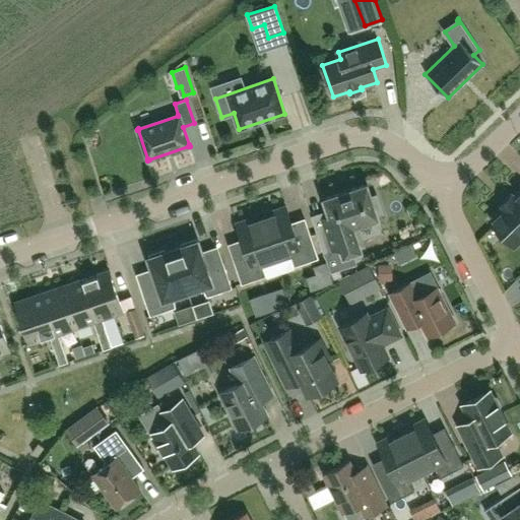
[(377,215),(382,213),(376,195),(371,197),(367,184),(323,199),(331,222),(316,228),(315,225),(314,226),(325,257),(330,272),(356,263),(352,253),(363,250),(354,226),(378,218),(377,215)]
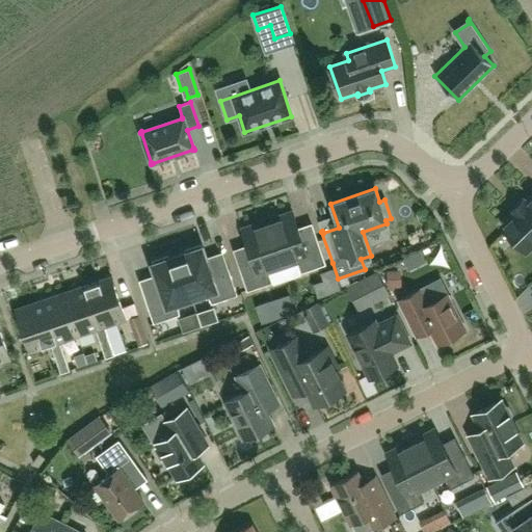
[(531,195),(525,203),(523,201),(510,212),(513,214),(501,227),(526,251),(531,245),(531,195)]
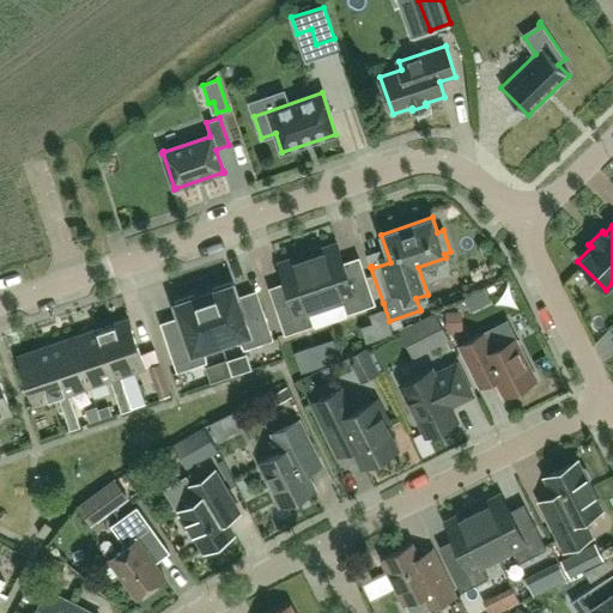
[(309,259),(325,304),(340,299),(346,315),(375,305),(366,278),(350,283),(337,244),(322,249),(323,254),(309,259)]
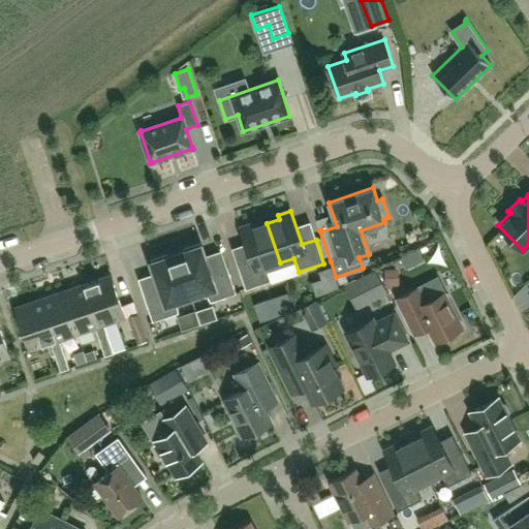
[(266,268),(280,262),(267,223),(254,227),(253,224),(240,228),(251,261),(238,267),(246,289),(271,281),(266,268)]
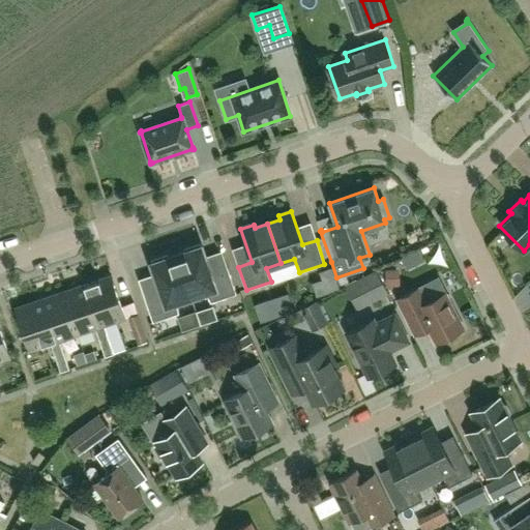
[(184,252),(176,255),(190,297),(205,292),(210,302),(236,294),(228,268),(210,274),(200,244),(183,249),(184,252)]
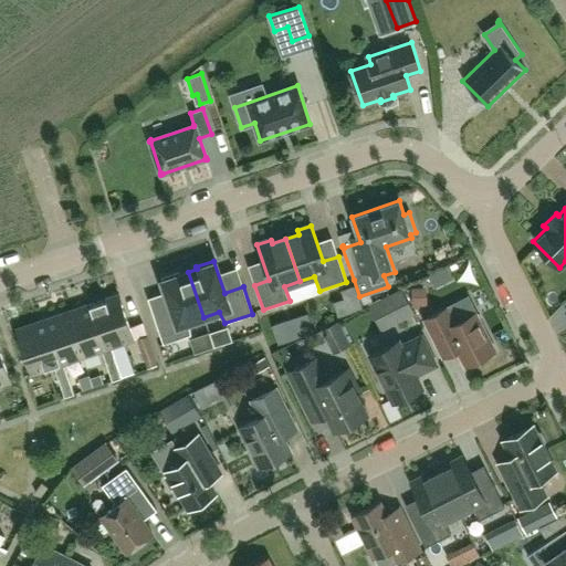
[(203,317),(188,272),(179,275),(179,272),(161,279),(171,311),(154,317),(163,344),(190,335),(188,322),(203,317)]
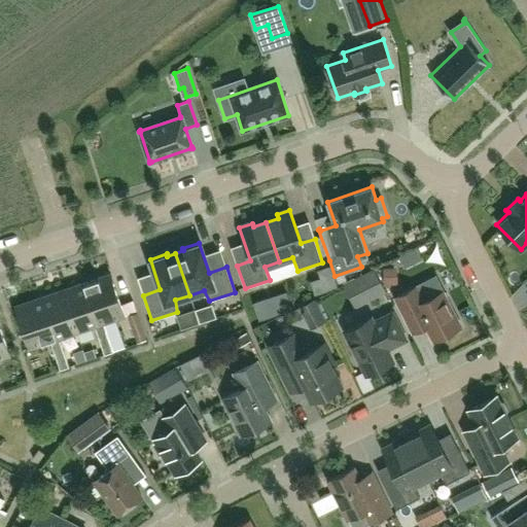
[(86,283),(101,323),(103,322),(124,315),(110,275),(86,283)]
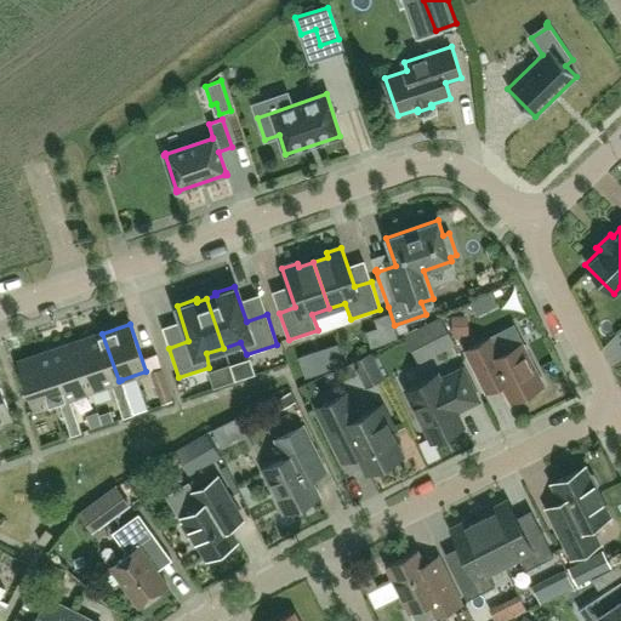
[(119,381),(102,334),(74,343),(90,391),(110,383),(117,402),(127,398),(121,380),(119,381)]
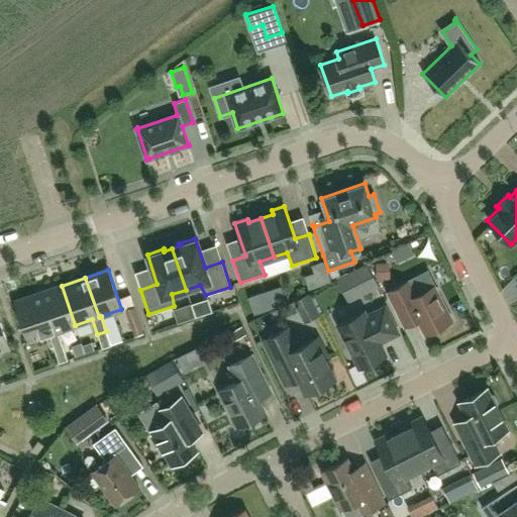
[(452,321),(434,286),(415,296),(408,281),(387,292),(404,327),(417,320),(424,334),(452,321)]
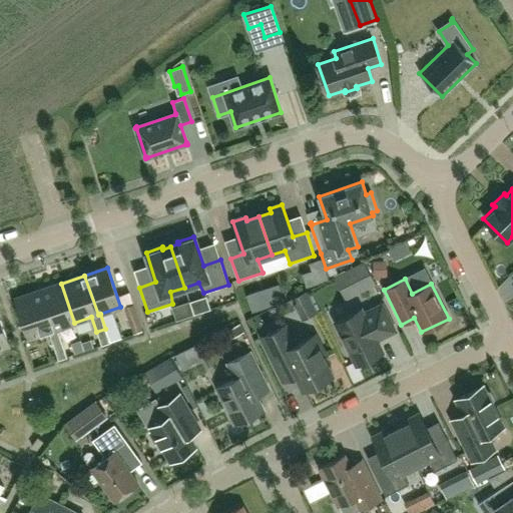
[(74,323),(61,284),(38,292),(51,331),(48,332),(53,346),(62,343),(57,329),(74,323)]
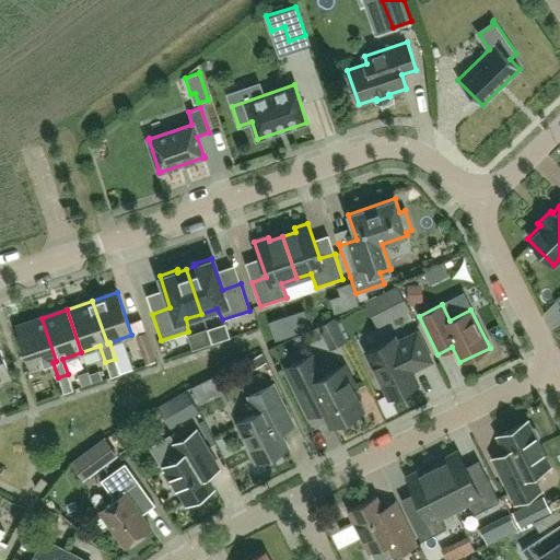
[(31,370),(53,362),(56,361),(42,318),(16,327),(31,370)]
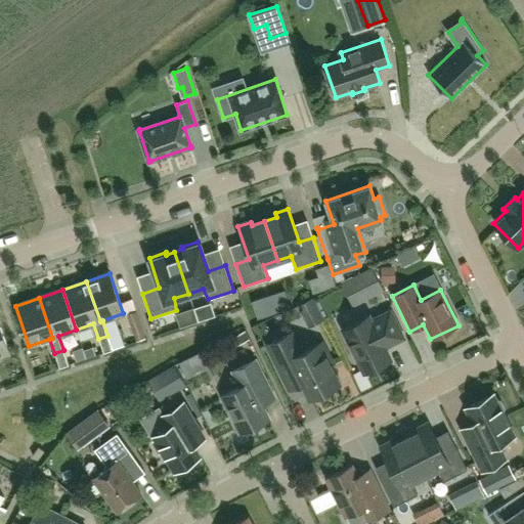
[(127,314),(137,342),(145,339),(135,311),(127,314)]
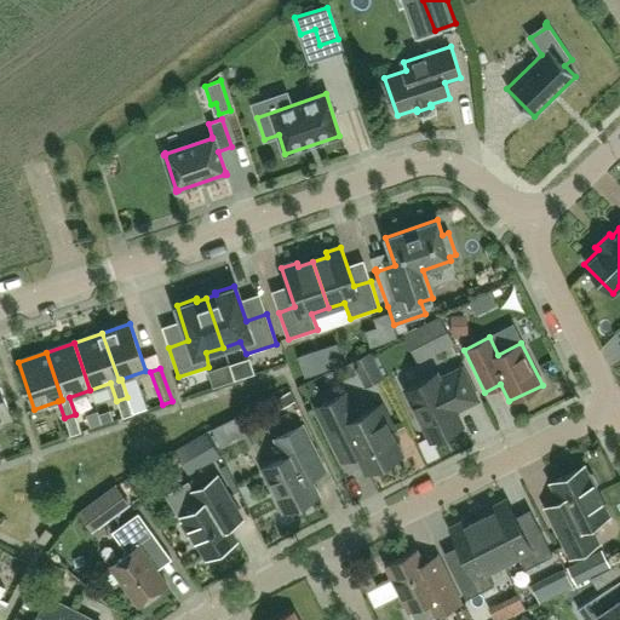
[(436,374),(406,390),(430,441),(461,425),(454,409),(461,406),(463,407),(477,400),(461,368),(440,379),(436,374)]
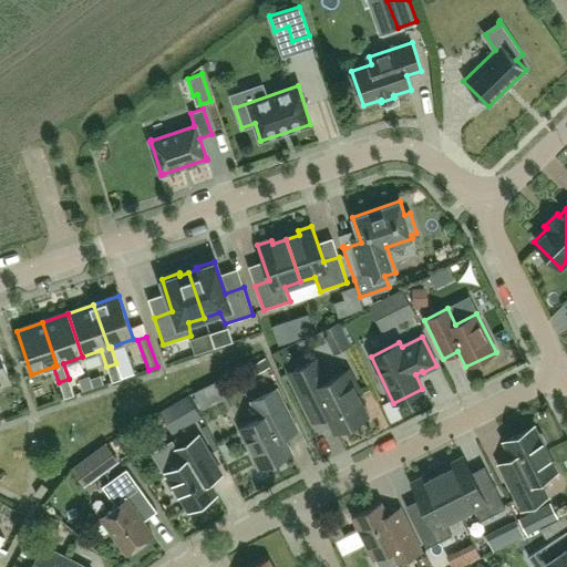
[(0,384),(10,381),(0,350),(0,384)]
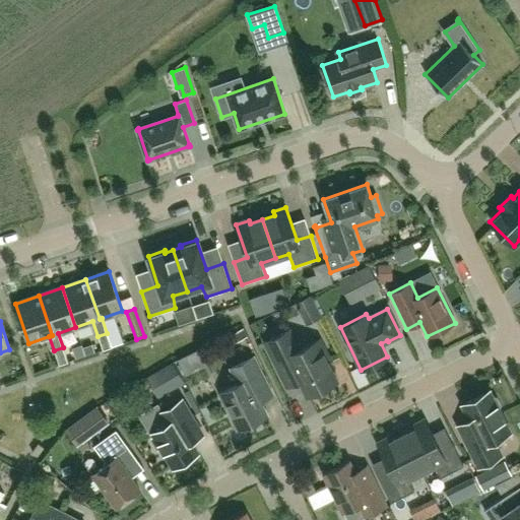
[(287,387),(301,381),(308,396),(336,382),(324,359),(328,358),(319,339),(299,350),(288,330),(265,342),(287,387)]
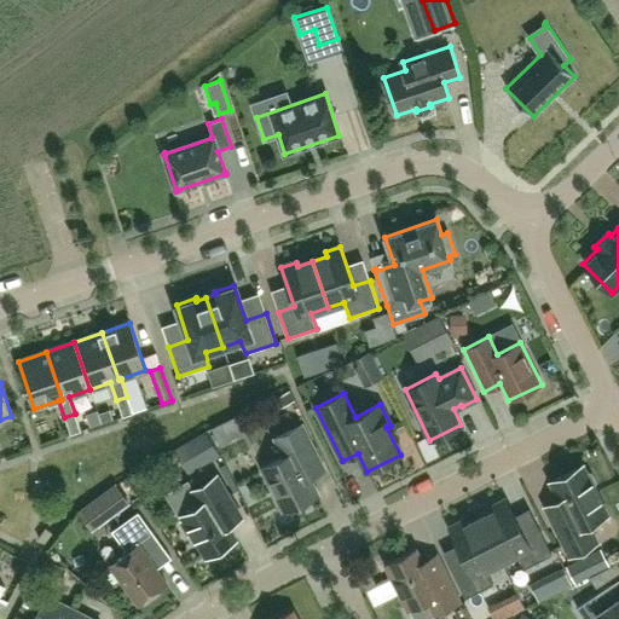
[(127,397),(116,400),(122,417),(133,414),(127,397)]
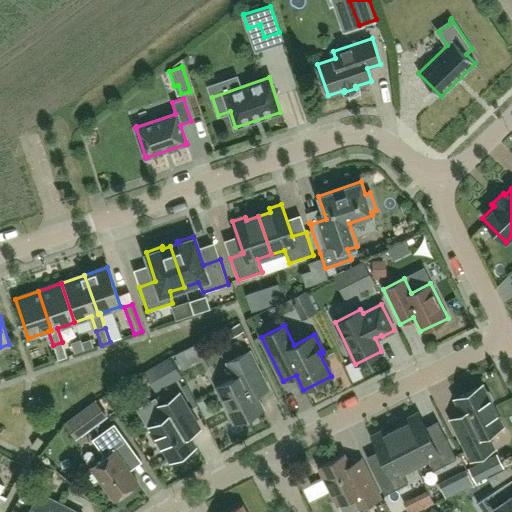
[(62,342),(53,345),(58,360),(67,357),(62,342)]
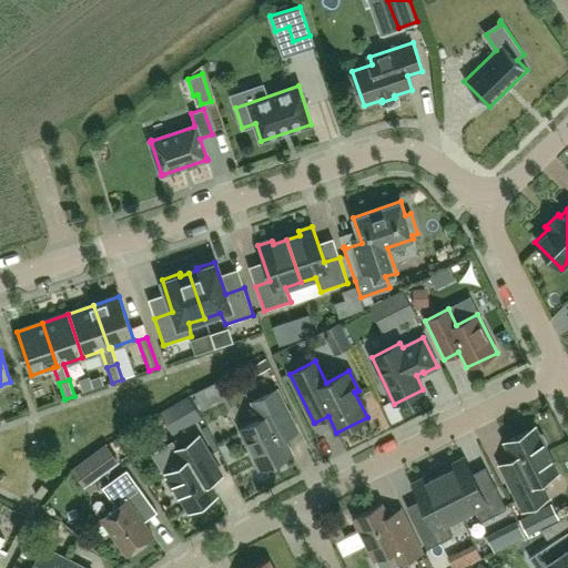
[(215,383),(194,393),(202,408),(224,398),(215,383)]
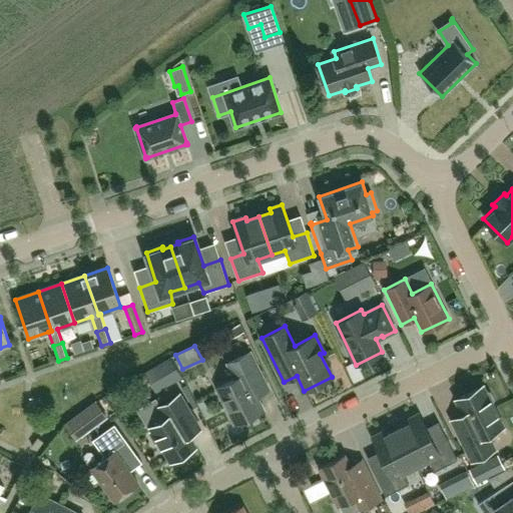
[(249,353),(227,364),(235,379),(217,388),(228,411),(227,414),(231,420),(233,421),(235,425),(264,412),(255,397),(269,390),(249,353)]
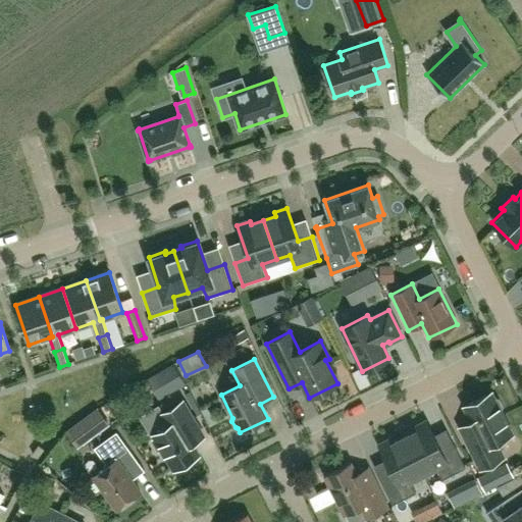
[(159,399),(185,384),(173,364),(148,378),(159,399)]
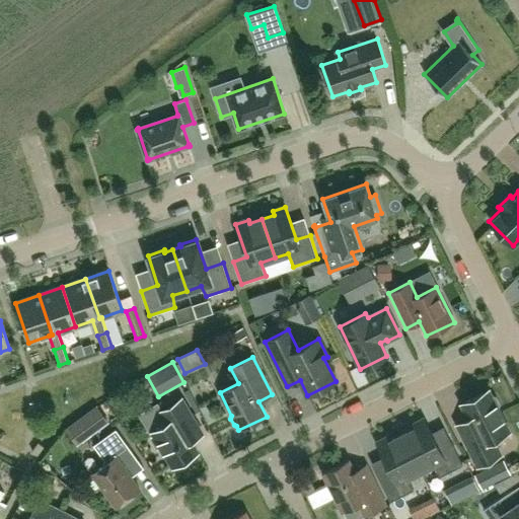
[(457,426),(466,444),(477,466),(500,455),(492,439),(508,431),(498,410),(499,404),(495,397),(491,395),(488,391),(462,404),(469,420),(457,426)]
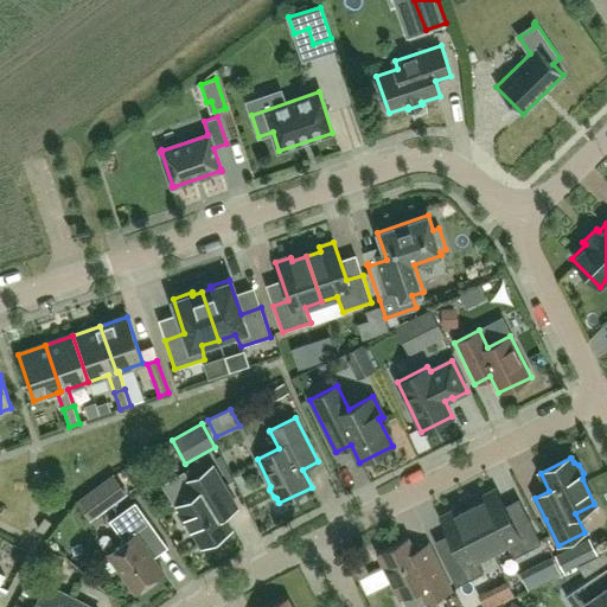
[(184,522),(187,523),(202,547),(231,530),(223,516),(236,508),(212,467),(187,483),(196,496),(178,506),(180,510),(179,515),(184,522)]
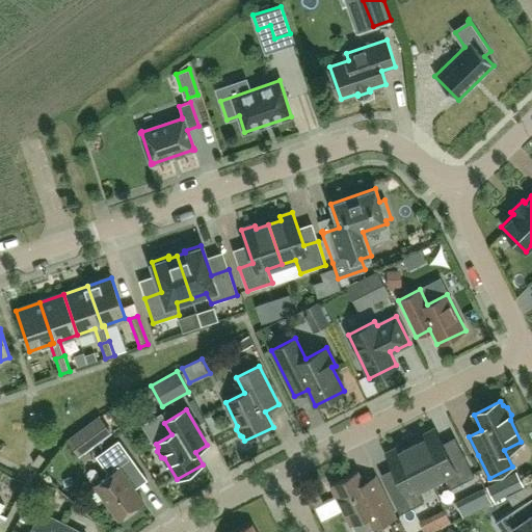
[(109,431),(100,418),(70,440),(79,453),(109,431)]
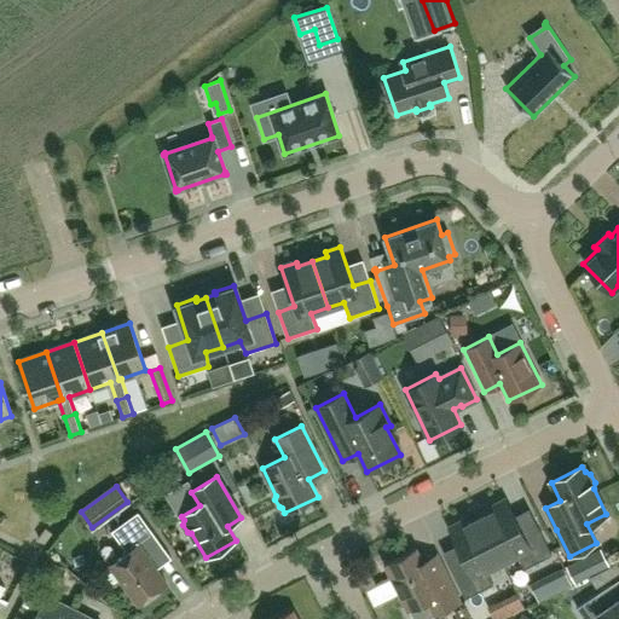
[(479,518),(501,561),(516,554),(524,568),(551,555),(538,528),(524,537),(505,499),(491,507),(493,512),(479,518)]
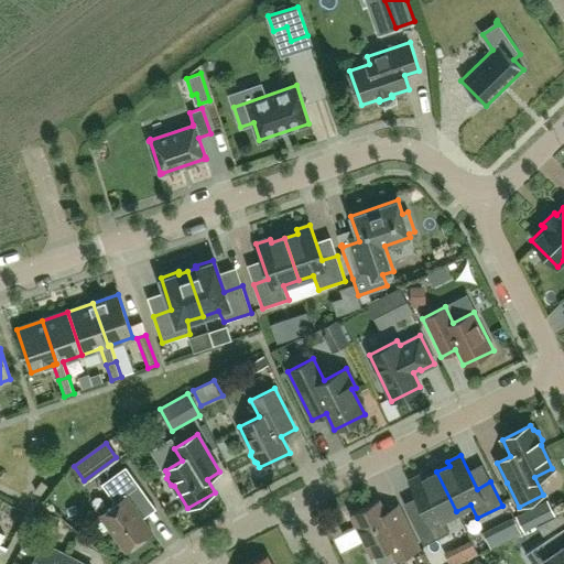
[(151,532),(131,503),(144,494),(126,467),(101,485),(114,501),(114,507),(100,516),(126,551),(151,532)]
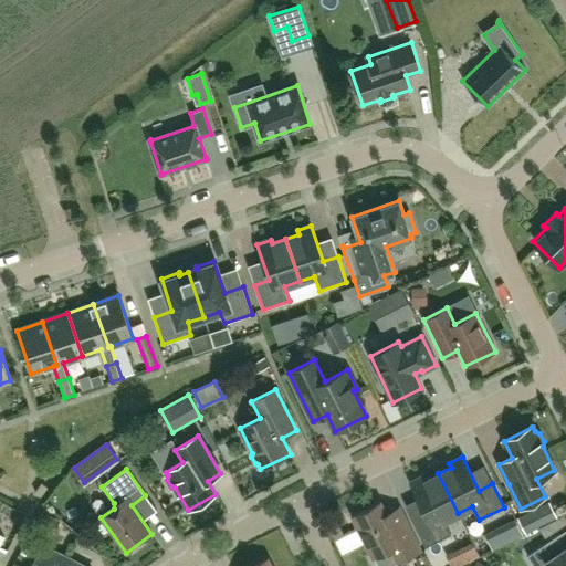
[(443,521),(458,513),(438,473),(426,480),(423,477),(410,483),(428,516),(413,523),(426,547),(451,534),(443,521)]
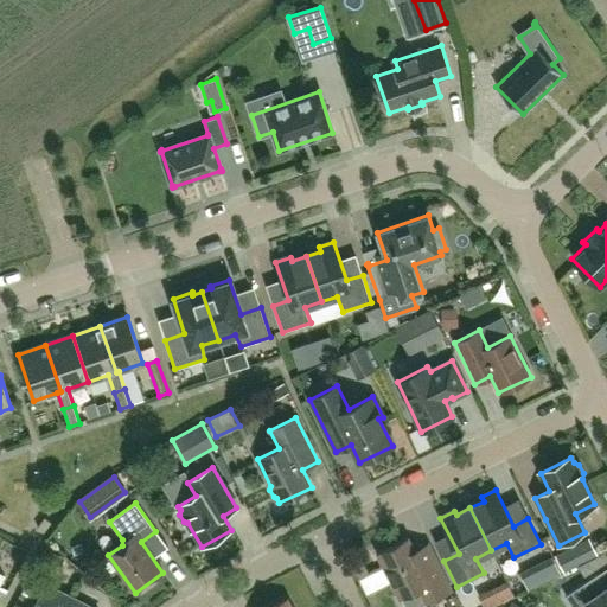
[(408,540),(379,554),(401,598),(417,589),(425,604),(451,592),(438,564),(428,545),(414,553),(408,540)]
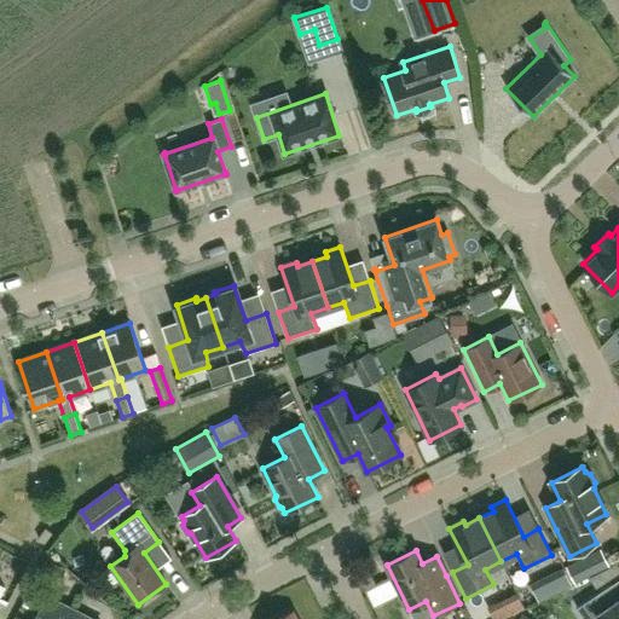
[(607,551),(576,568),(583,584),(615,566),(607,551)]
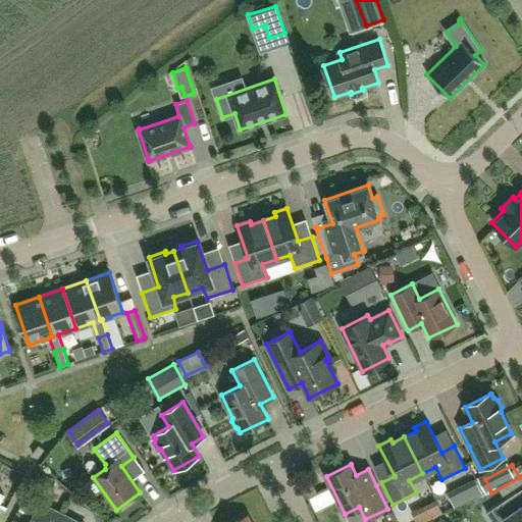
[(483,479),(454,492),(460,507),(489,493),(483,479)]
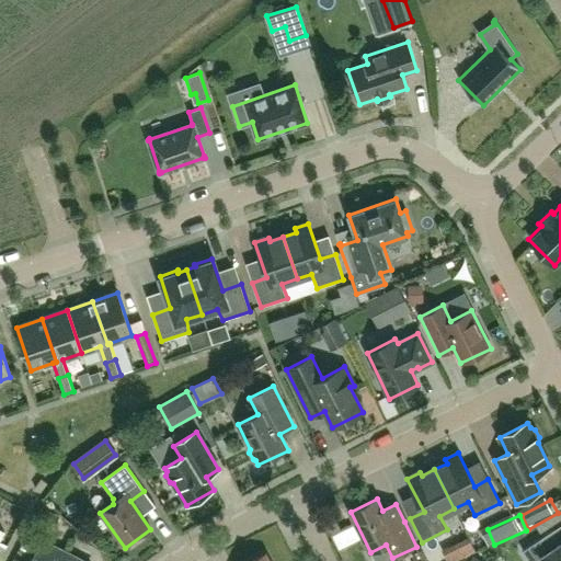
[(560,560),(560,539),(554,529),(522,551),(528,560),(560,560)]
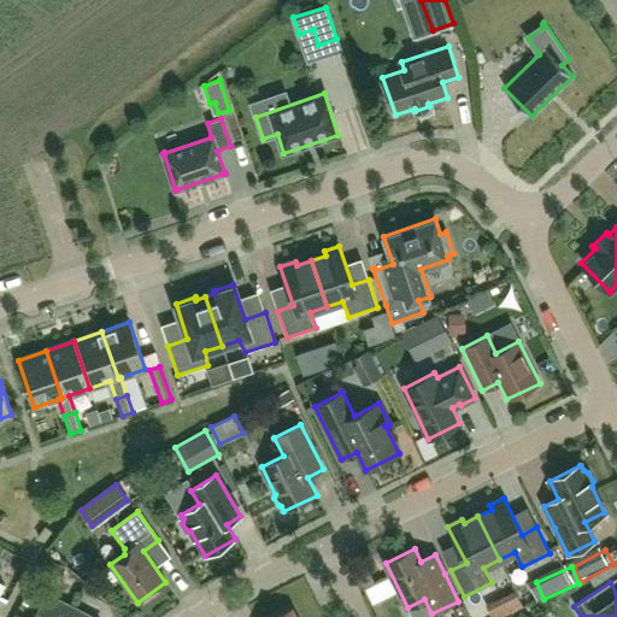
[(89,616),(46,594),(34,616),(89,616)]
